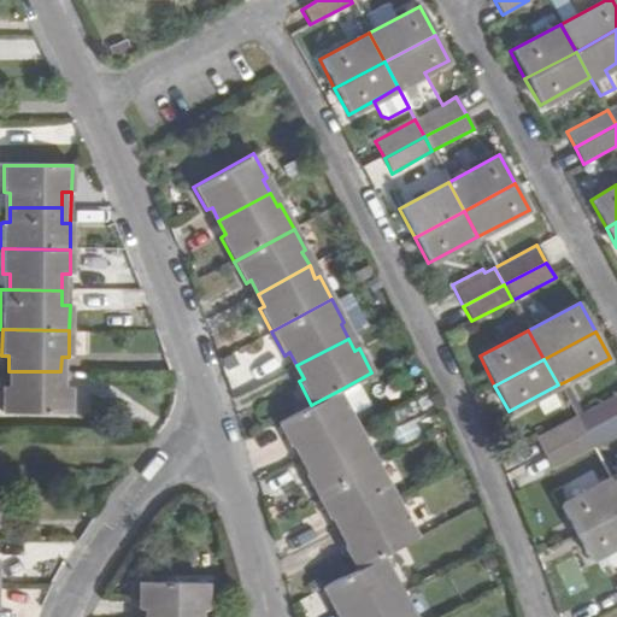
[(69,387),(60,387),(60,371),(9,371),(9,386),(1,386),(0,413),(69,415),(69,387)]
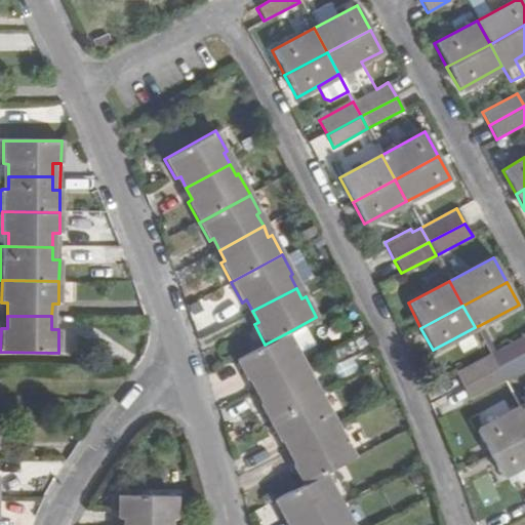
[(490,355),(495,352),(480,325),(475,327),(490,355)]
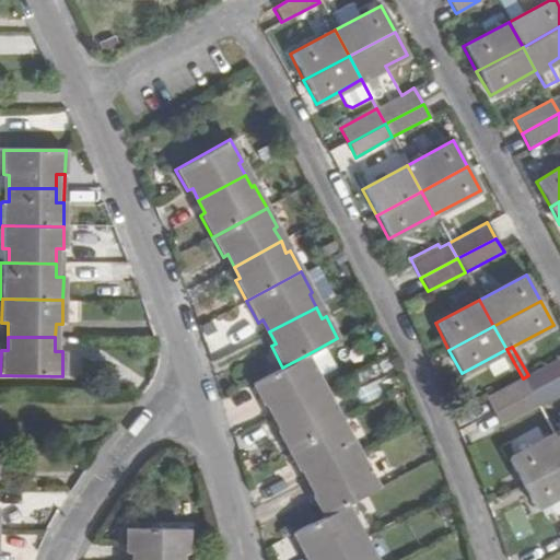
[(275,417),(325,389),(307,354),(282,368),(251,385),(263,407),(268,405),(275,417)]
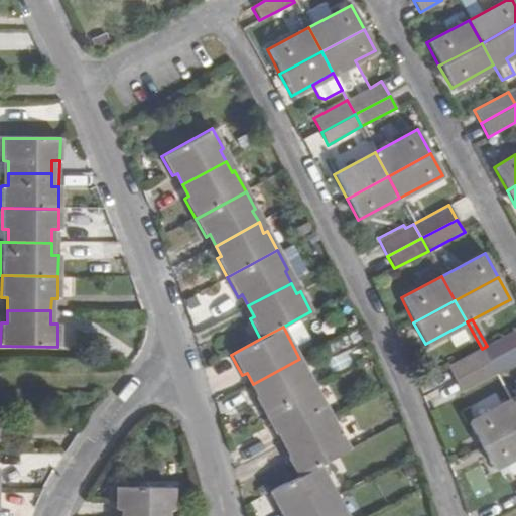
[(482,349),(489,363),(515,347),(515,329),(487,346),(482,349)]
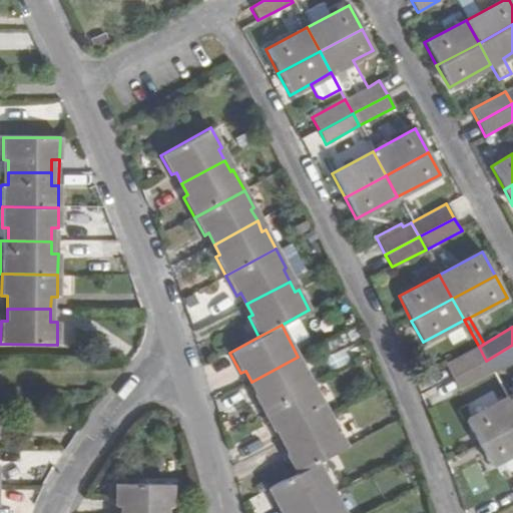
[(512,345),(486,361),(493,374),(512,362),(512,345)]
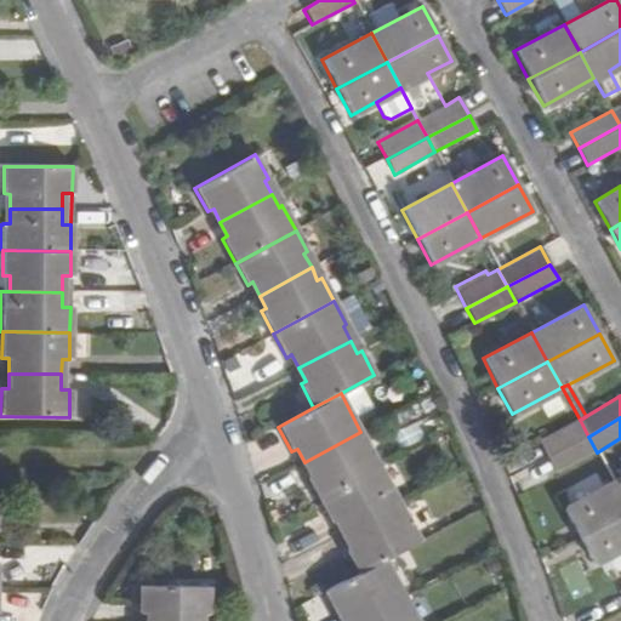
[(537,442),(546,459),(588,437),(580,420),(537,442)]
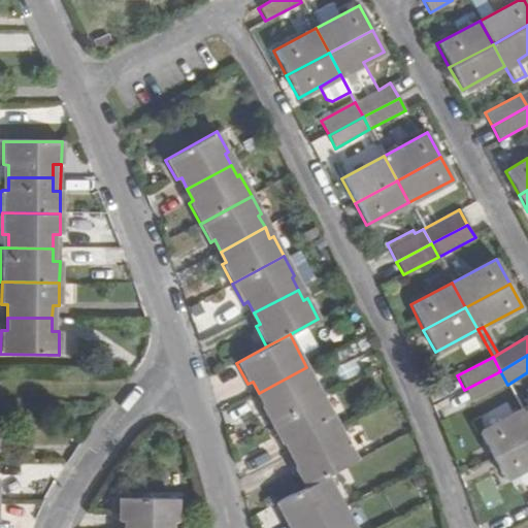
[(270,425),(322,396),(306,367),(259,393),(264,403),(260,406),(270,425)]
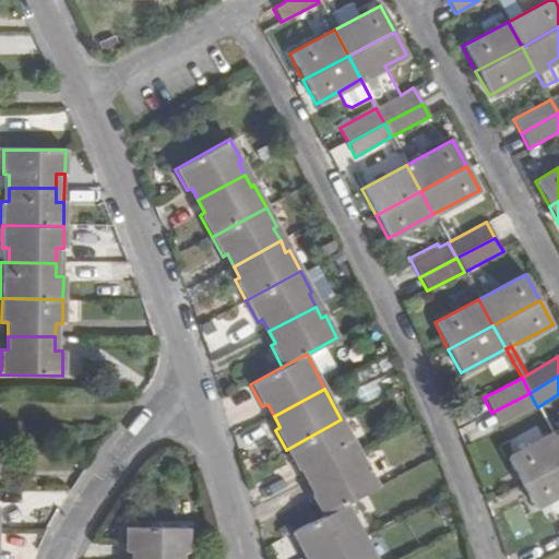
[(499,427),(537,407),(530,393),(491,413),(499,427)]
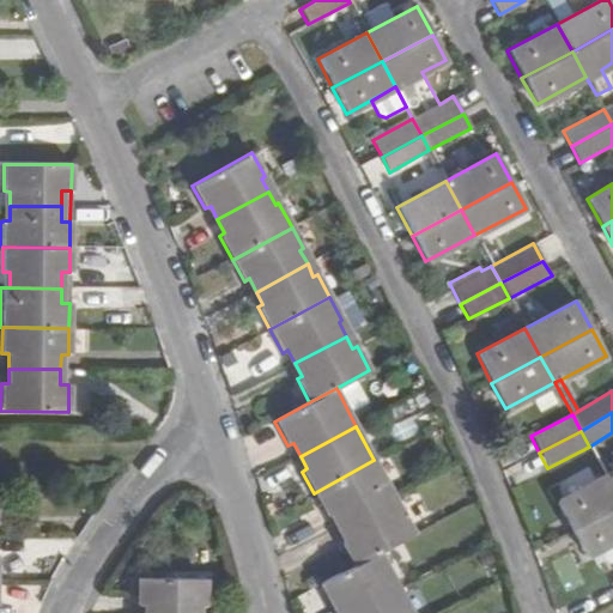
[(332,515),(339,527),(390,501),(383,486),(387,485),(374,460),(314,493),(327,517),(332,515)]
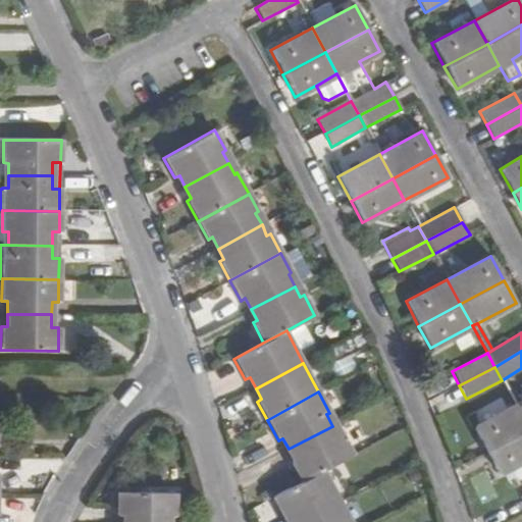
[(486,452),(521,432),(521,419),(515,407),(473,427),(486,452)]
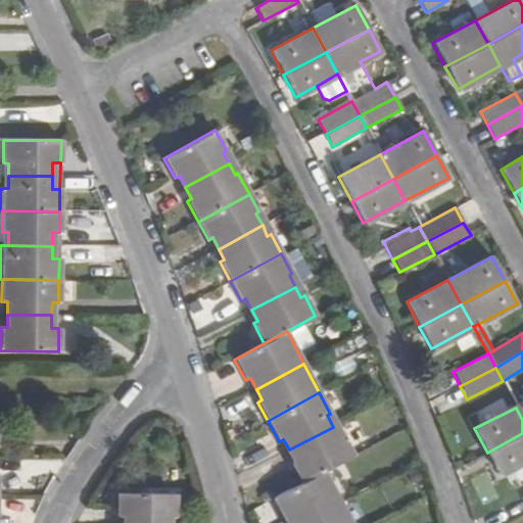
[(291,463),(302,483),(325,471),(353,457),(342,435),(339,437),(333,427),(289,449),(295,461),(291,463)]
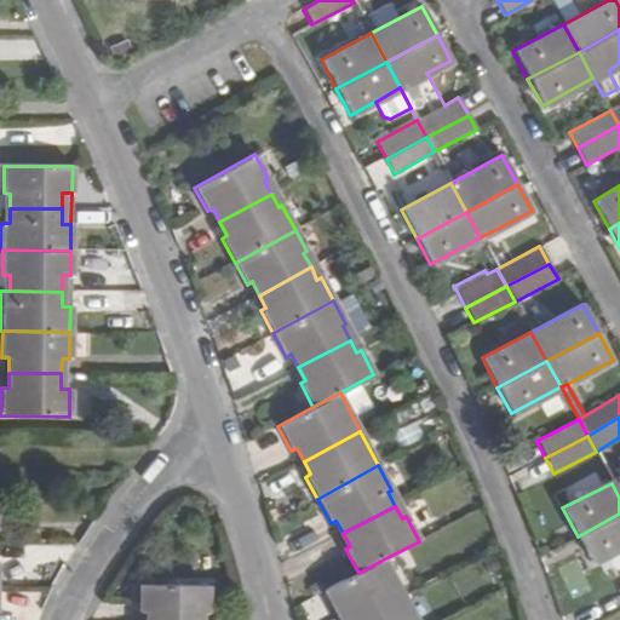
[(619,546),(619,514),(578,537),(591,563),(619,546)]
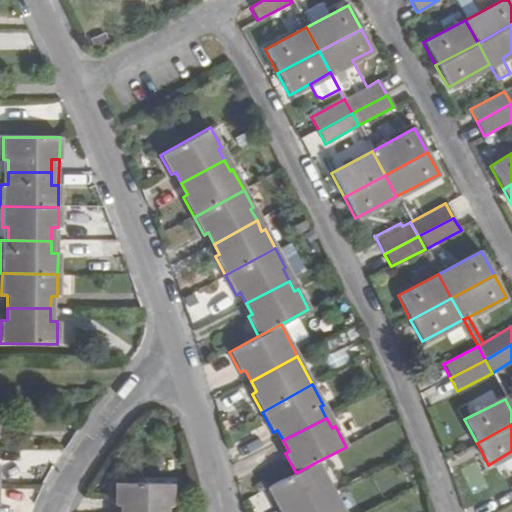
[(278,509),(282,507),(284,511),(294,511),(331,493),(325,482),(328,480),(318,461),(296,473),(266,490),(278,509)]
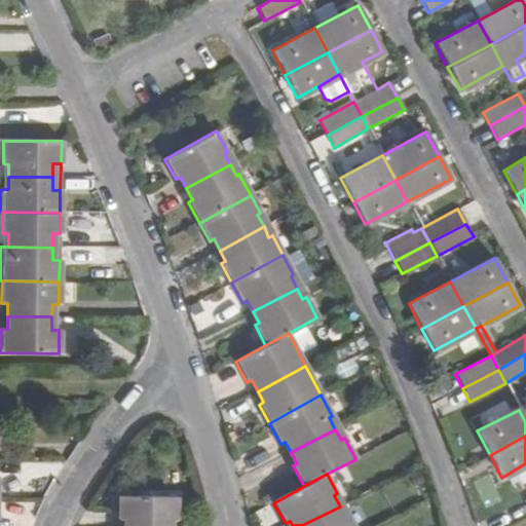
[(125,519),(124,525),(168,525),(170,520),(175,520),(175,497),(118,496),(117,519),(125,519)]
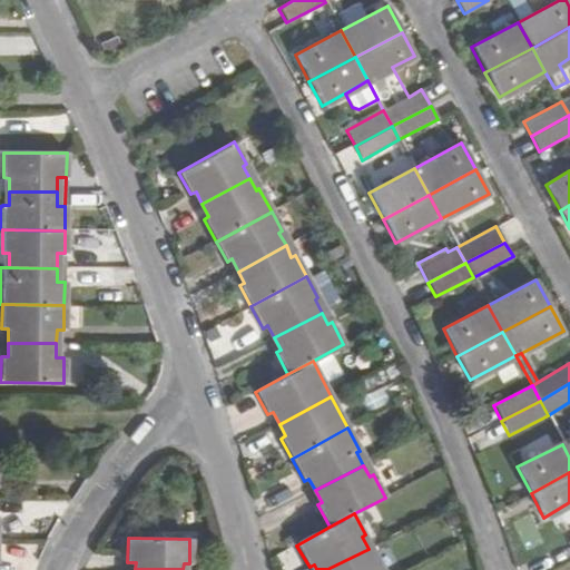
[(375,561),(369,549),(327,569),(383,569),(377,560),(375,561)]
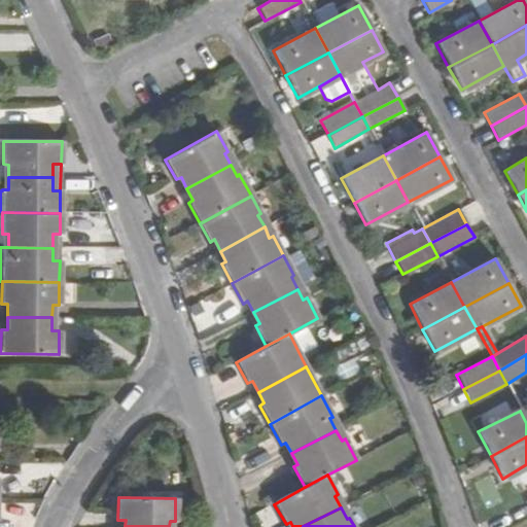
All buildings are outlined.
